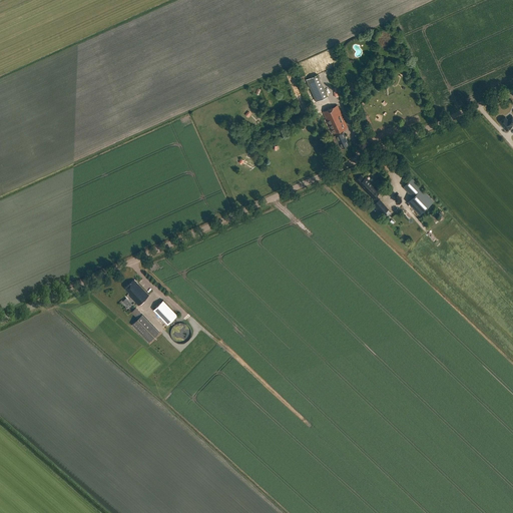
[(306,79),(316,101),(328,96),(318,74),(306,79)]
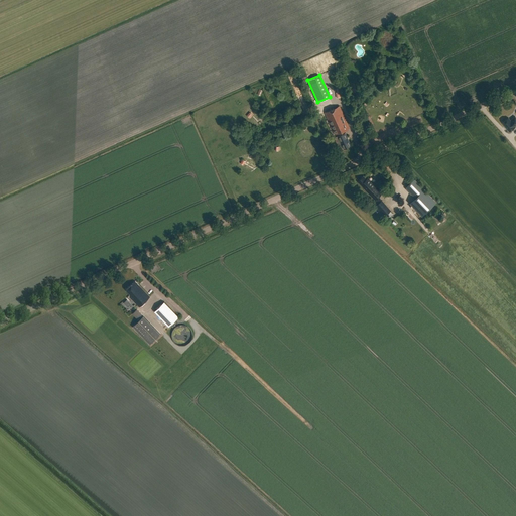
[(339,105),(325,112),(335,134),(349,128),(339,105)]
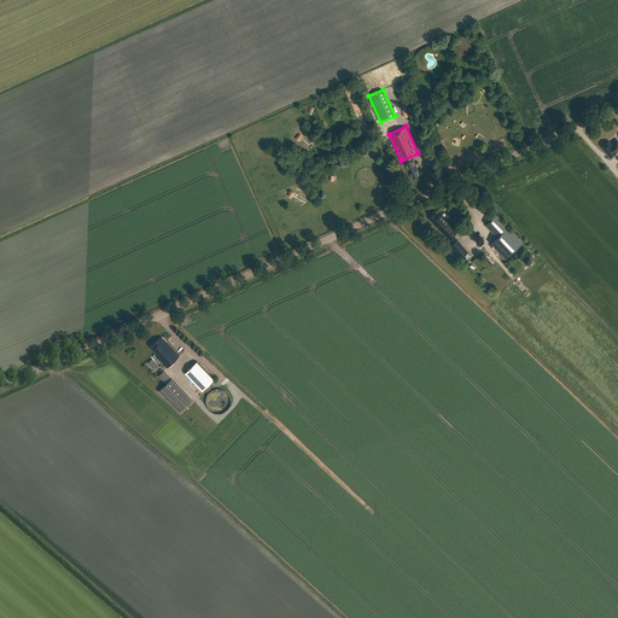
[(608,141),(601,146),(610,157),(617,151),(617,150),(617,140),(617,139),(611,144),(608,141)]
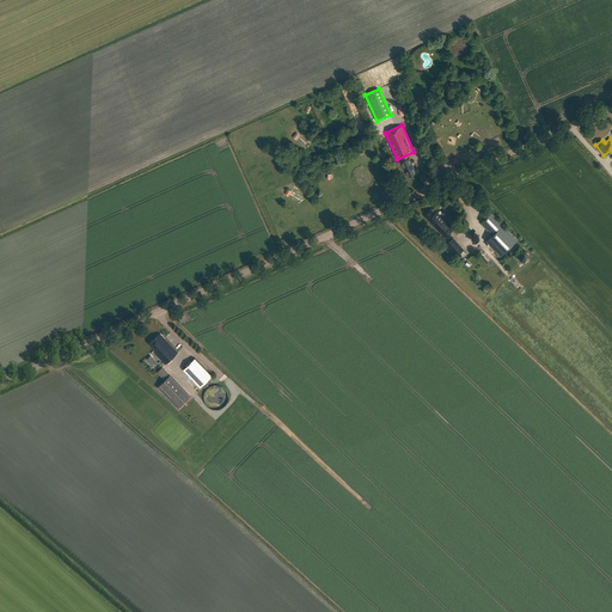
[(407,158),(405,155),(399,158),(401,160),(396,163),(402,177),(407,175),(408,176),(416,172),(409,157),(407,158)]
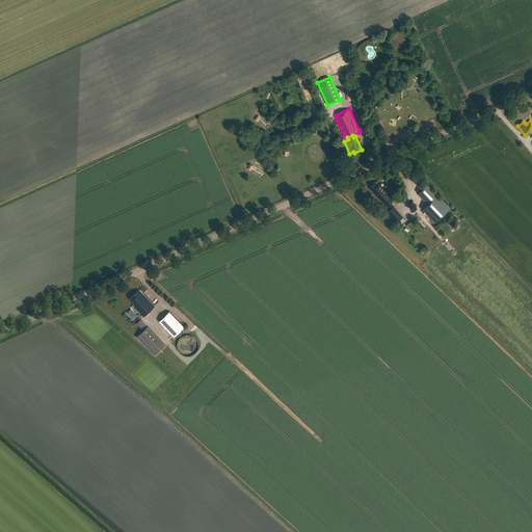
[(369,188),(387,206),(394,198),(379,183),(377,184),(374,181),(369,186),(370,187),(369,188)]
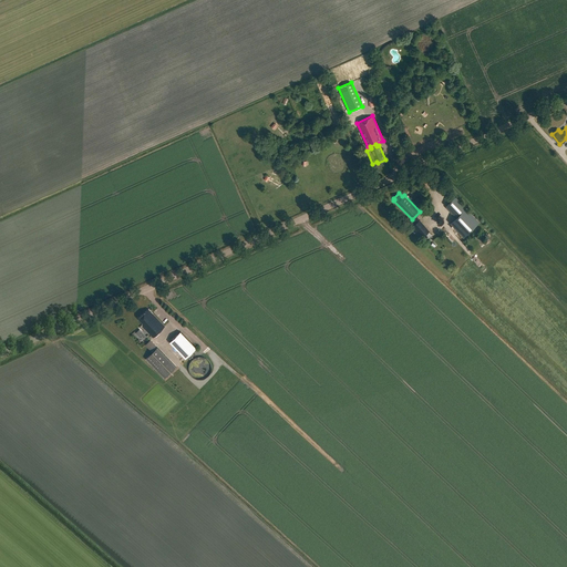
[(454,196),(446,203),(456,215),(450,220),(463,235),(477,222),(454,196)]
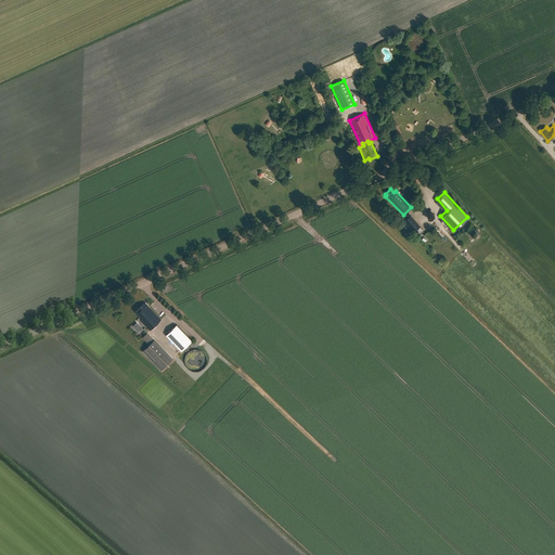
[(402,221),(415,236),(423,229),(410,215),(402,221)]
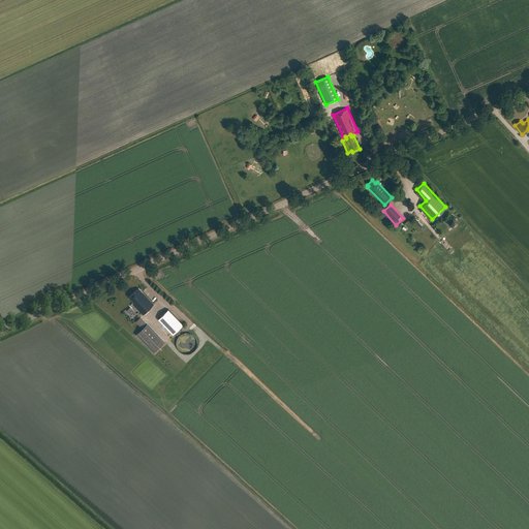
[(409,232),(416,227),(414,224),(407,229),(409,232)]
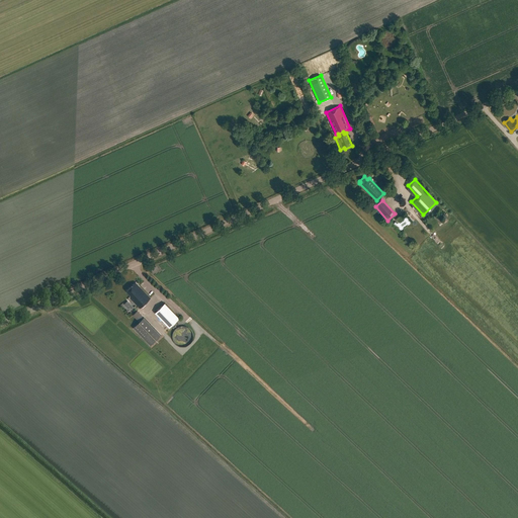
[(131,295),(130,295),(133,298),(132,299),(140,308),(151,297),(136,281),(126,290),(131,295)]
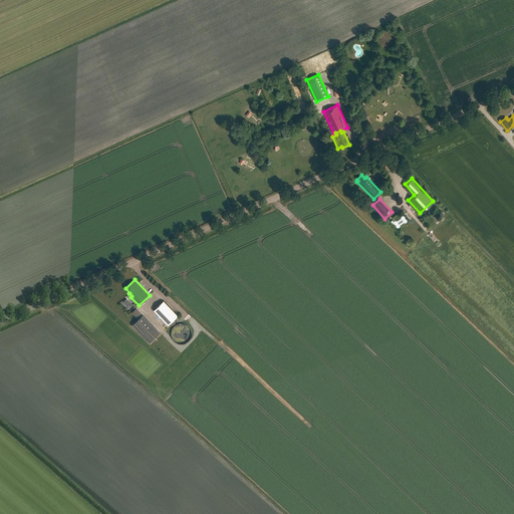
[(164,300),(154,309),(168,324),(178,315),(164,300)]
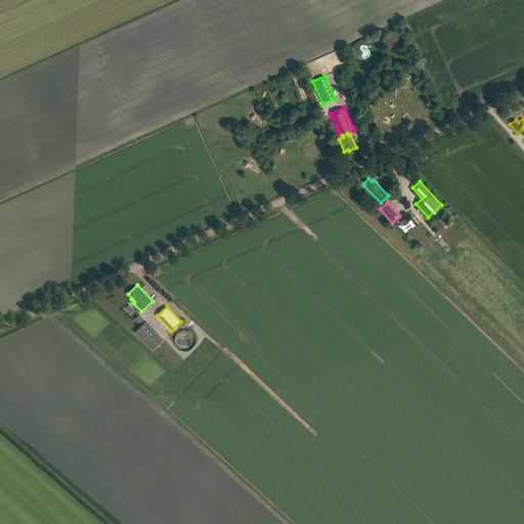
[(138,313),(134,318),(138,322),(142,318),(138,313)]
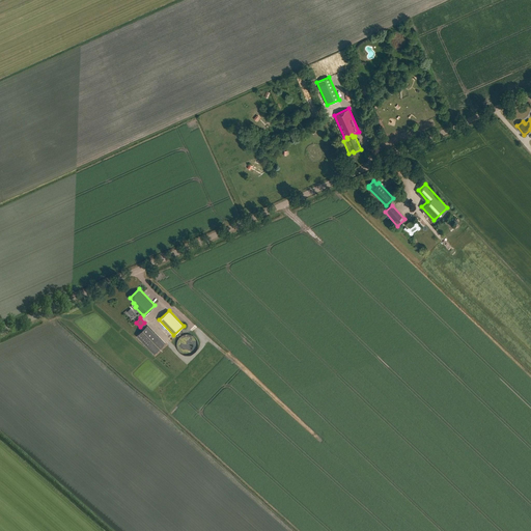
[(164,343),(146,325),(136,335),(154,354),(164,343)]
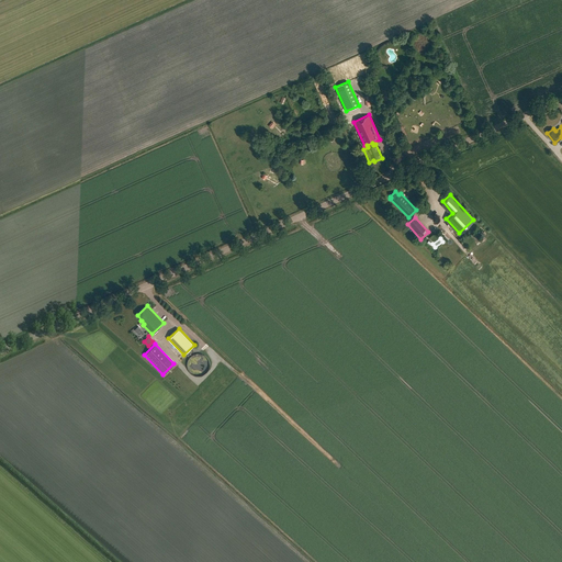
[(310,424),(306,427),(314,436),(317,433),(310,424)]
